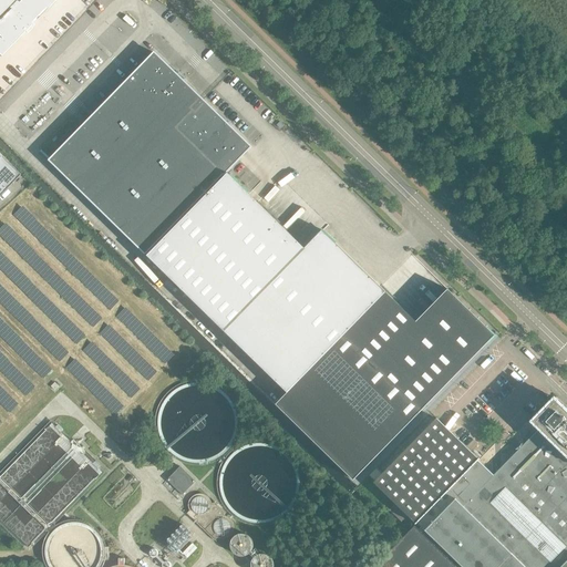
[(0,0),(0,55),(0,57),(26,31),(27,33),(31,29),(34,24),(33,23),(55,0),(0,0)]
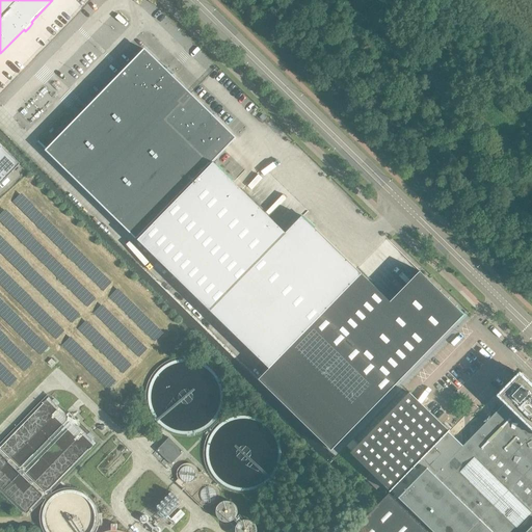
[(47,151),(137,239),(210,164),(211,164),(236,138),(190,94),(145,50),(47,151)]
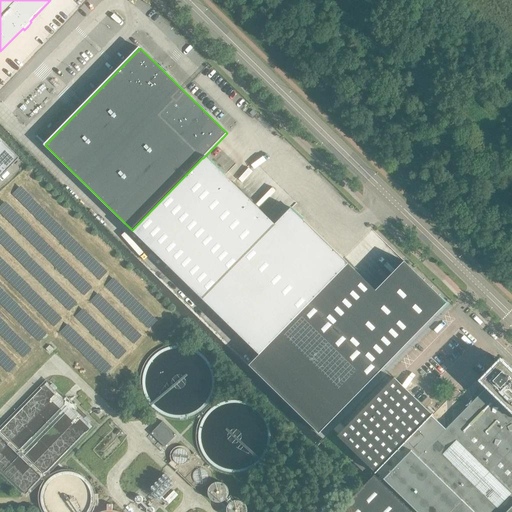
[(0,176),(18,158),(1,141),(0,140),(0,176)]
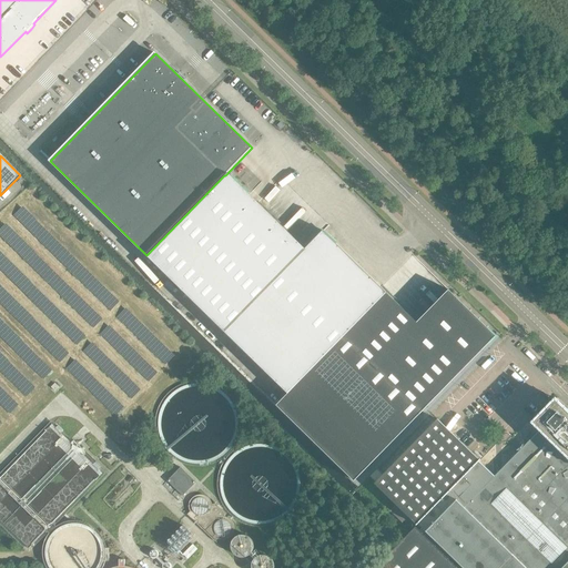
[(226,176),(148,256),(288,394),(277,405),(355,482),(496,336),(449,290),(417,323),(386,293),(323,231),(305,249),(229,174),(226,176)]
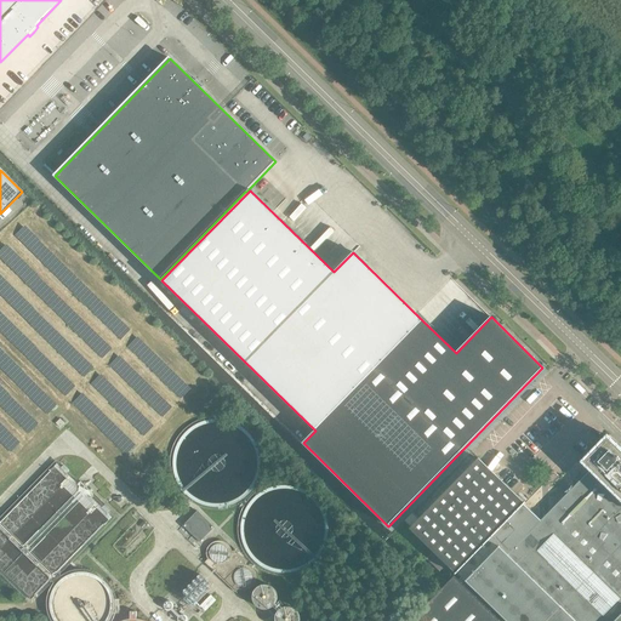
[(15,297),(21,303),(17,306),(40,330),(47,322),(20,292),(15,297)]
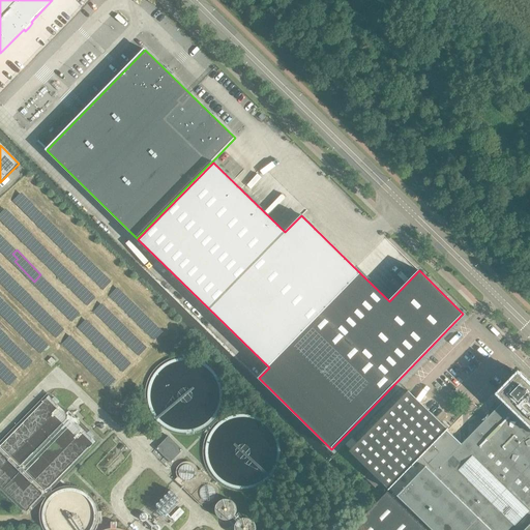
[(0,265),(0,278),(30,310),(37,302),(1,265),(0,265)]
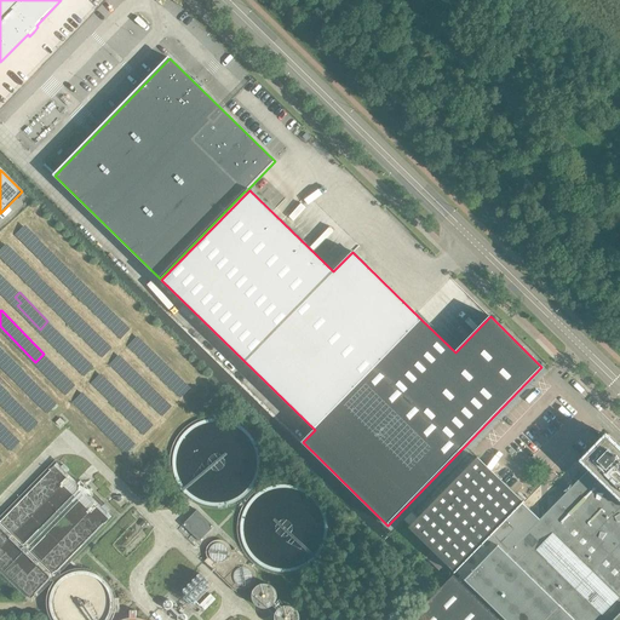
[(0,365),(11,375),(16,371),(18,373),(22,369),(0,346),(0,365)]
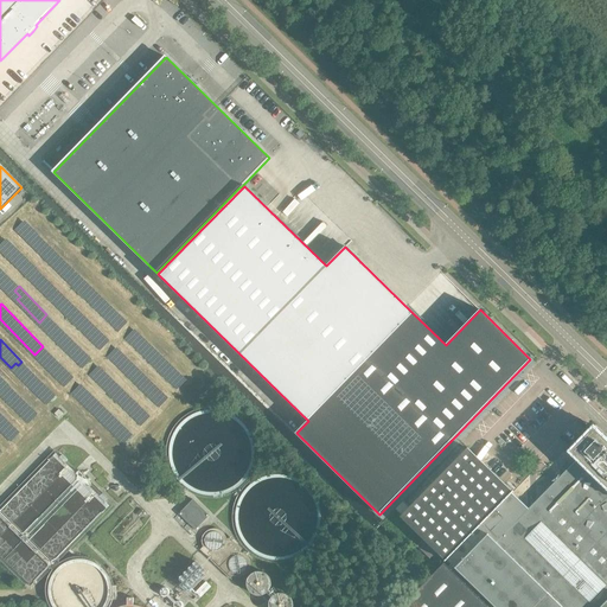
[(606,606),(606,439),(602,435),(594,426),(568,452),(577,460),(529,510),(512,493),(513,492),(467,448),(402,517),(425,538),(417,545),(430,558),(438,551),(447,561),(448,560),(496,606),(606,606)]
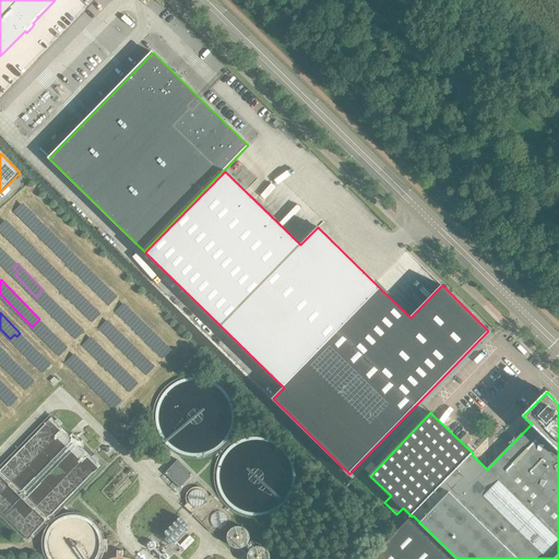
[(111,396),(108,400),(114,407),(121,401),(118,396),(114,400),(111,396)]
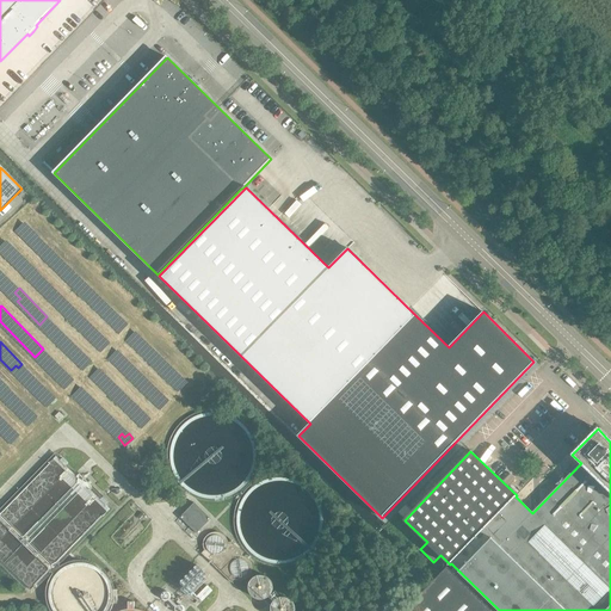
[(56,457),(0,513),(0,559),(31,590),(91,530),(94,534),(100,528),(96,524),(111,510),(106,505),(109,503),(103,498),(100,500),(90,489),(93,486),(80,474),(78,476),(66,466),(68,463),(63,458),(61,461),(56,457)]
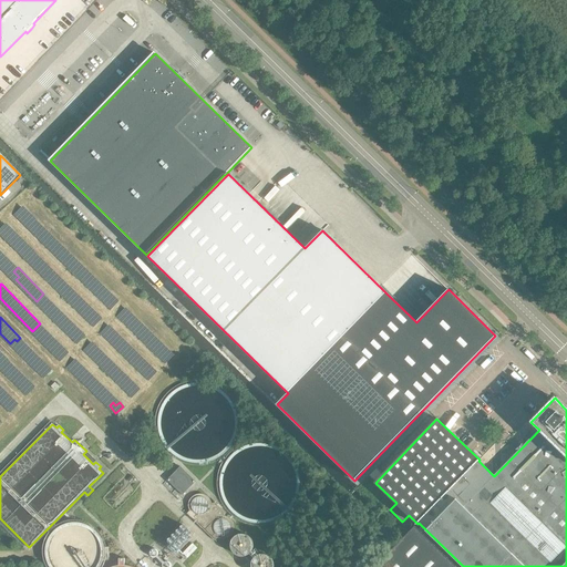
[(164,485),(181,502),(183,500),(181,497),(196,482),(181,467),(164,485)]
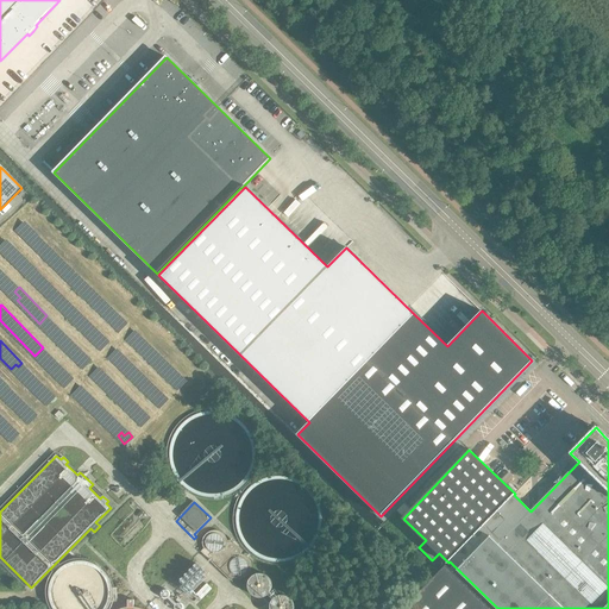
[(243,558),(242,558),(242,552),(231,540),(225,541),(224,540),(223,538),(221,537),(220,535),(218,534),(215,534),(214,534),(212,534),(209,535),(208,537),(207,539),(206,540),(206,542),(206,545),(206,547),(201,552),(231,582),(237,576),(238,577),(240,577),(243,576),(244,575),(246,573),(248,572),(249,570),(249,569),(249,566),(249,564),(248,563),(246,560),(245,559),(243,558)]
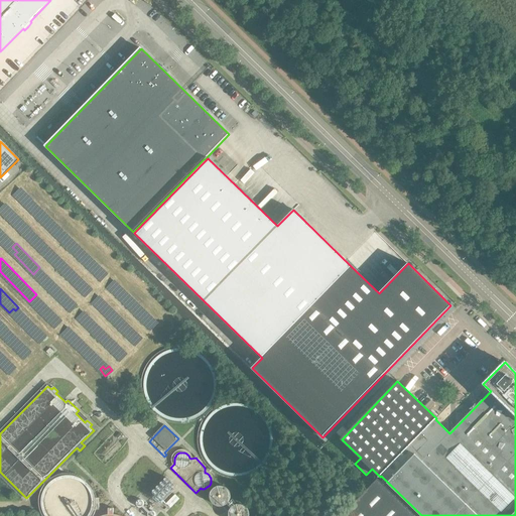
[(153,515),(167,503),(171,506),(180,498),(173,490),(177,485),(167,474),(138,502),(151,515),(153,515)]
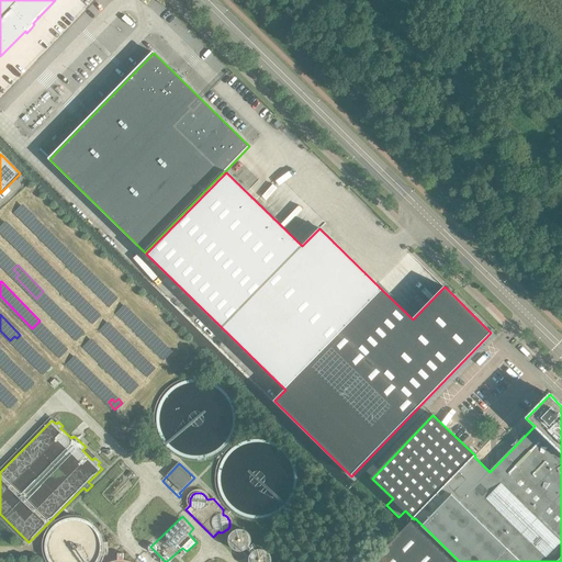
[(371,561),(454,561),(412,520),(371,561)]
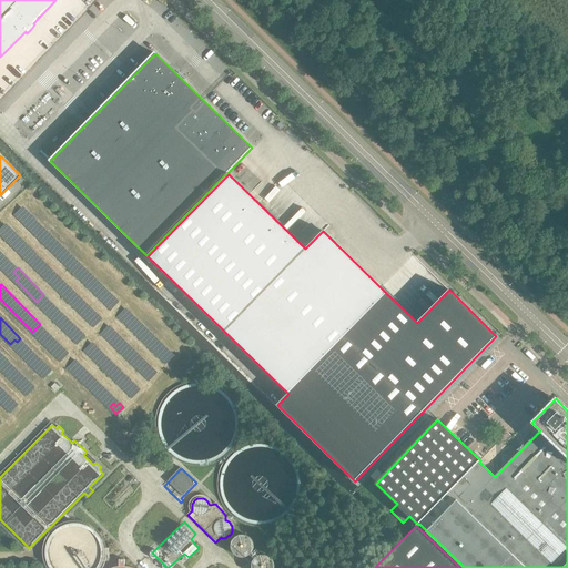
[(253,547),(253,546),(252,543),(250,539),(247,537),(243,536),(240,536),(236,537),(235,538),(234,540),(233,541),(232,544),(232,546),(233,550),(235,554),(237,556),(241,556),(245,556),(247,555),(249,554),(252,550),(252,549),(253,547)]
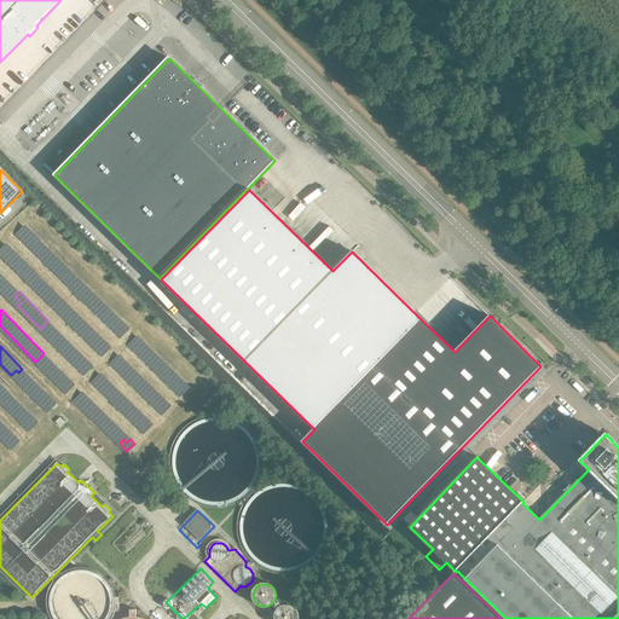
[(298,618),(299,618),(299,617),(298,613),(295,609),(294,607),(291,606),(288,606),(285,606),(283,606),(279,608),(277,612),(276,614),(275,617),(275,618),(298,618)]
